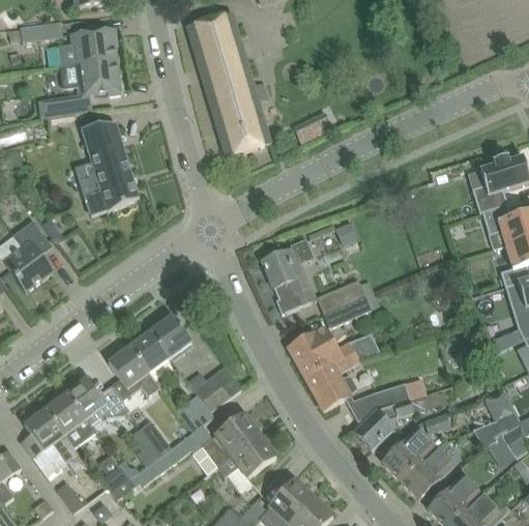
[(75,0),(76,8),(108,3),(108,0),(75,0)]
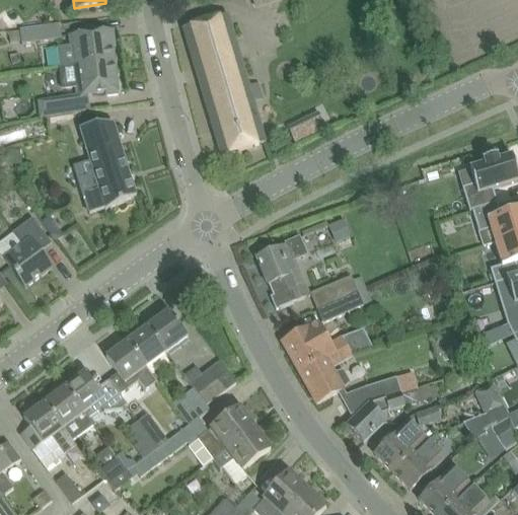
[(9,7),(0,13),(0,31),(18,18),(9,7)]
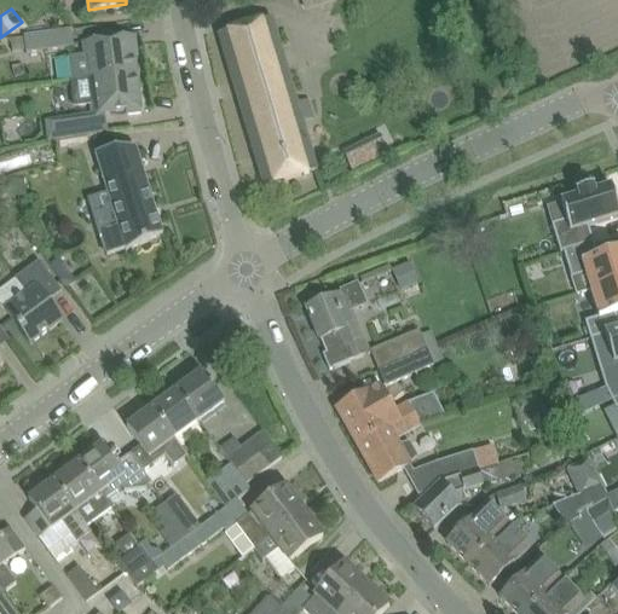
[(315,166),(271,13),(218,28),(261,181),(315,166)]
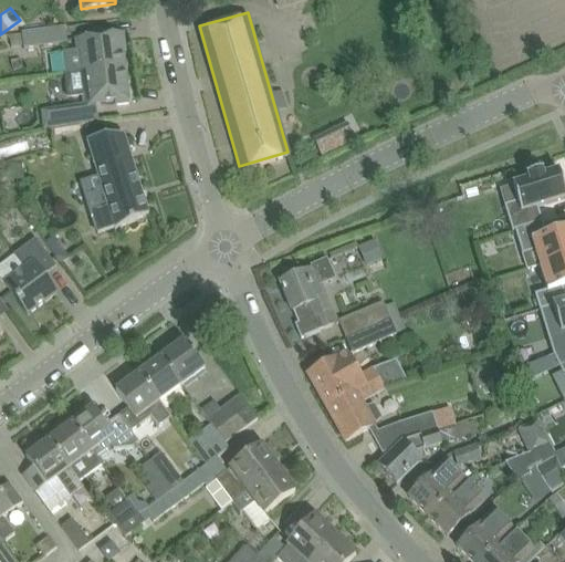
[(23,45),(66,40),(64,23),(21,29),(23,45)]
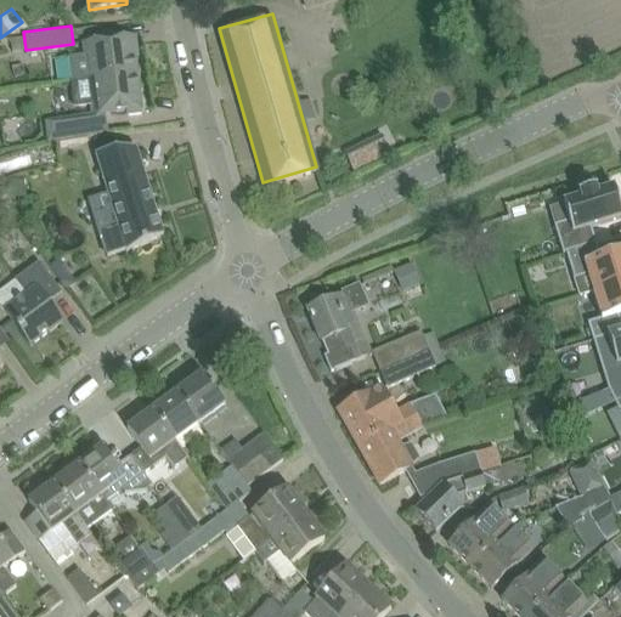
[(83,52),(68,54),(71,78),(91,74),(135,69),(134,54),(136,52),(135,33),(111,35),(82,39),(83,52)]
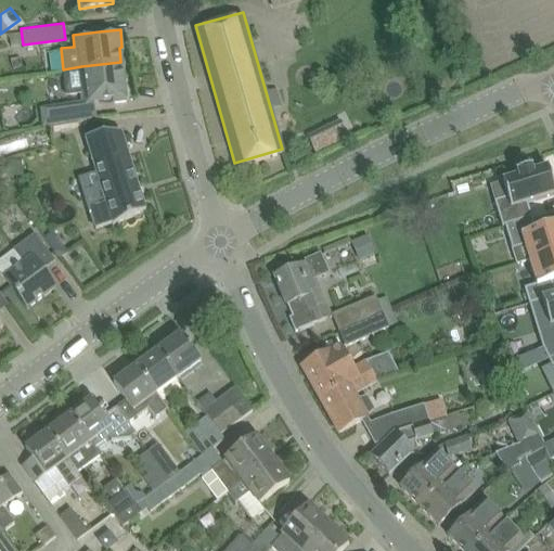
[(82,93),(84,101),(113,98),(125,97),(120,62),(81,66),(63,69),(66,95),(82,93)]
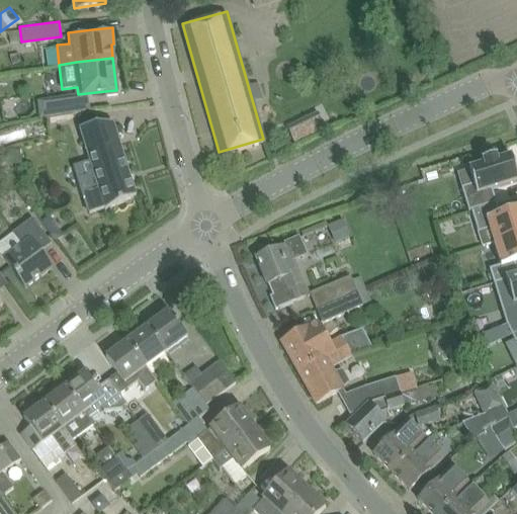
[(61,94),(36,97),(38,114),(63,112),(61,94)]
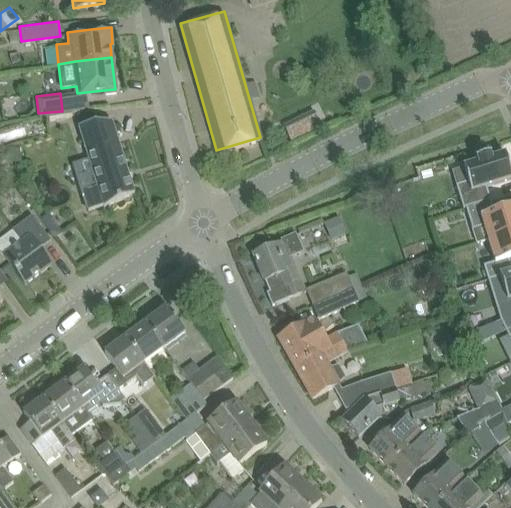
[(88,156),(71,161),(86,208),(102,204),(133,192),(111,119),(91,122),(78,124),(88,156)]
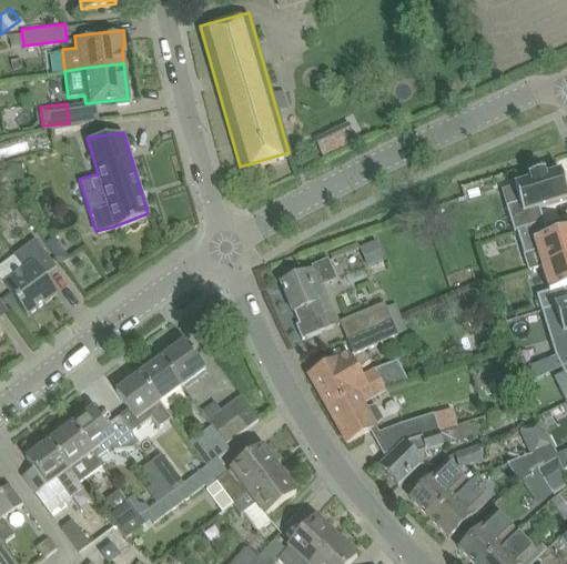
[(0,158),(29,148),(23,133),(0,141),(0,158)]
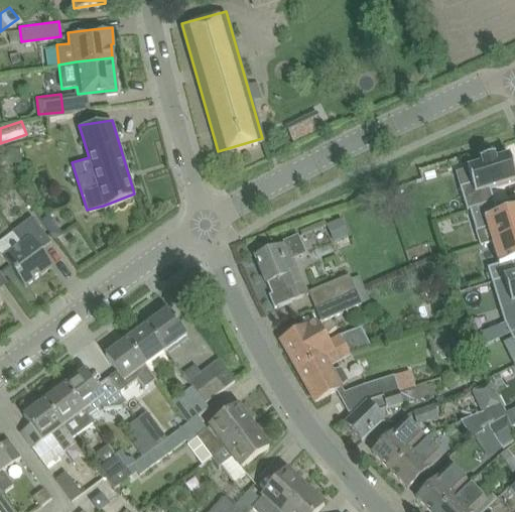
[(489,186),(514,177),(514,174),(508,153),(494,157),(493,153),(480,157),(481,161),(466,166),(471,180),(459,184),(466,207),(493,199),(489,186)]
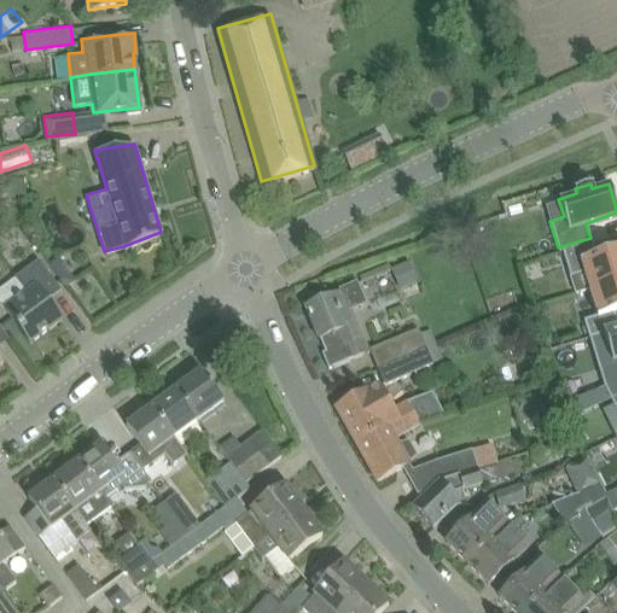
[(591,238),(558,247),(558,249),(562,247),(569,274),(582,270),(588,286),(616,276),(616,245),(595,254),(591,238)]
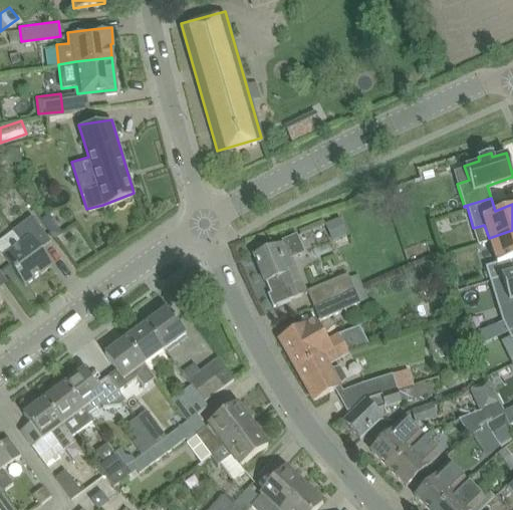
[(62,229),(47,210),(40,215),(55,235),(62,229)]
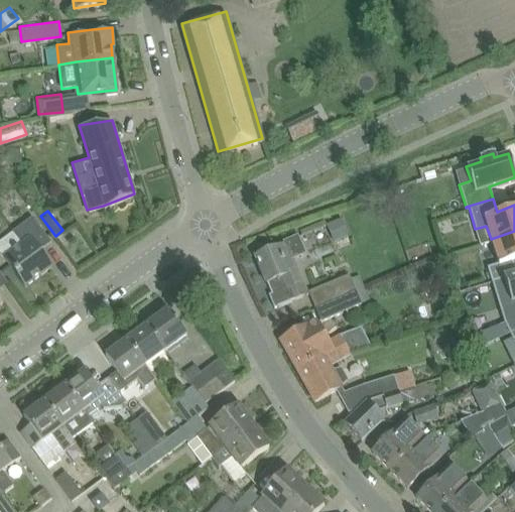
[(47,237),(35,221),(31,215),(11,230),(21,243),(3,256),(24,284),(50,265),(35,245),(47,237)]
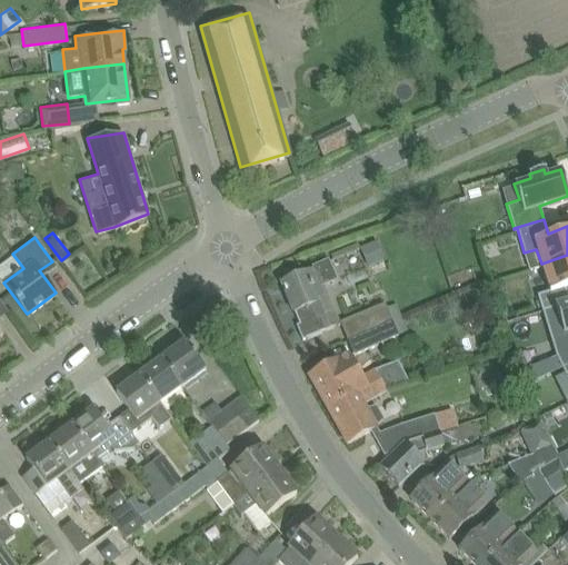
[(376,237),(360,244),(367,263),(384,256),(376,237)]
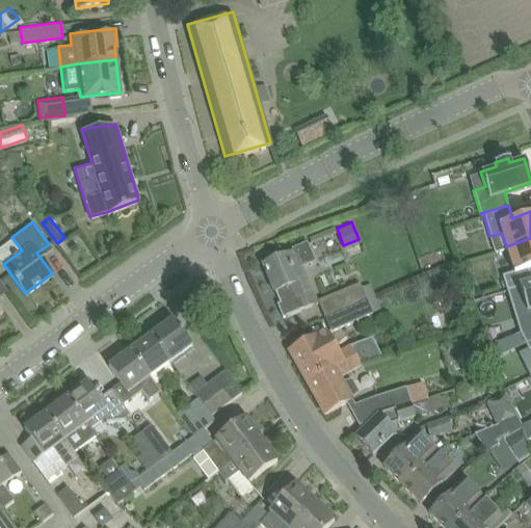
[(512,269),(501,273),(506,288),(530,280),(530,276),(528,266),(530,265),(530,238),(506,246),(512,269)]
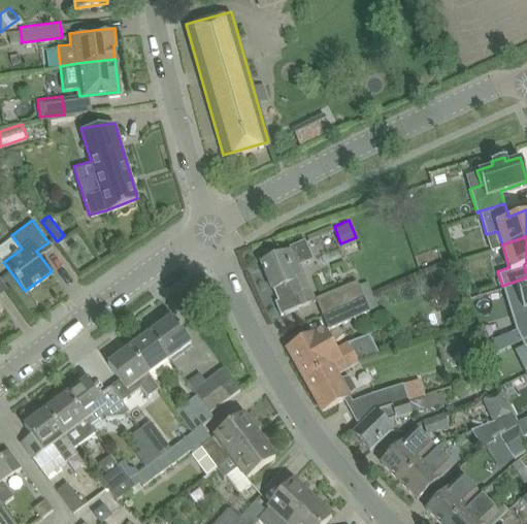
[(276,298),(274,299),(280,313),(308,300),(303,290),(309,287),(298,263),(311,257),(304,237),(288,244),(289,248),(261,259),(276,298)]
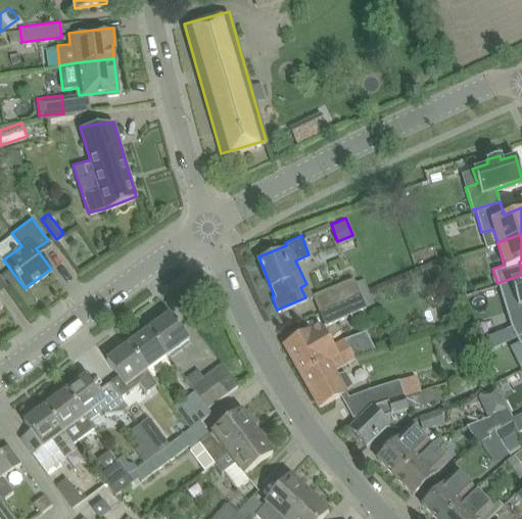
[(521,275),(499,283),(511,324),(521,320),(521,275)]
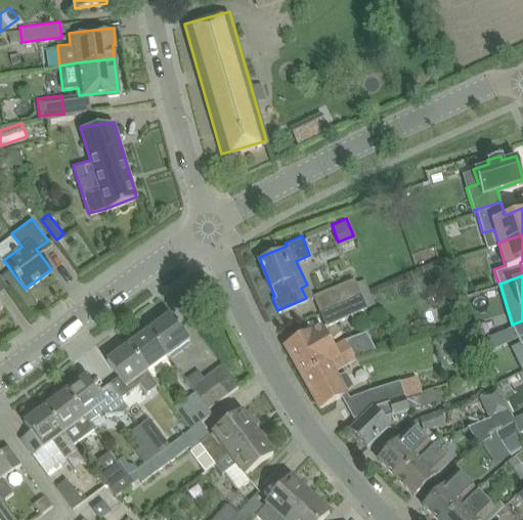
[(312,294),(319,311),(333,305),(360,293),(353,276),(312,294)]
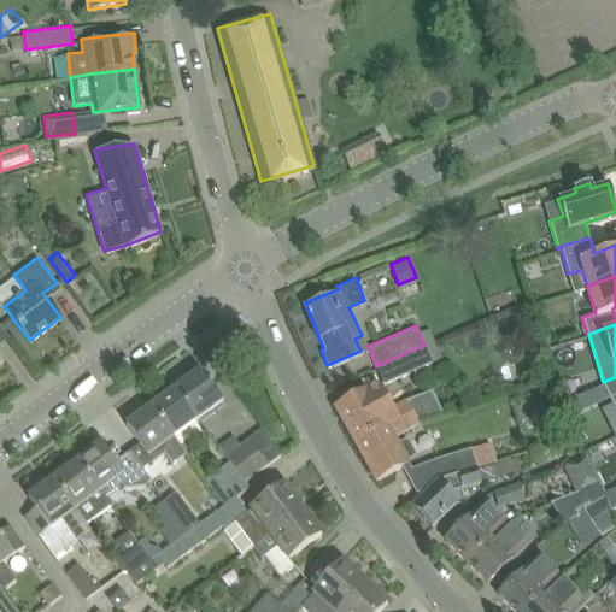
[(392,359),(376,366),(382,381),(432,360),(424,345),(392,359)]
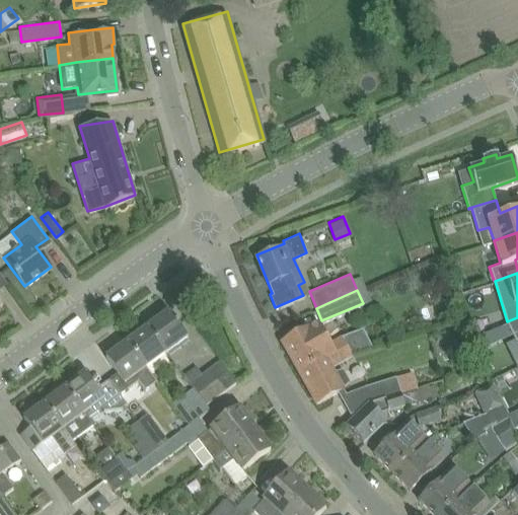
[(147,324),(166,351),(186,336),(166,310),(147,324)]
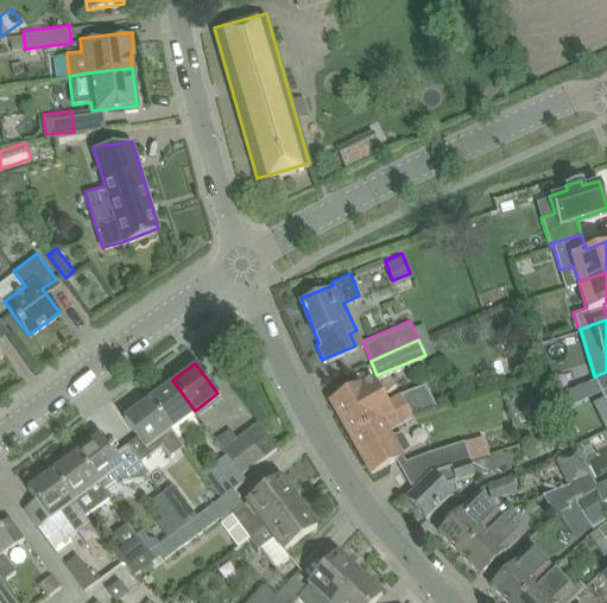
[(604,395),(593,401),(605,427),(606,426),(606,372),(594,376),(604,395)]
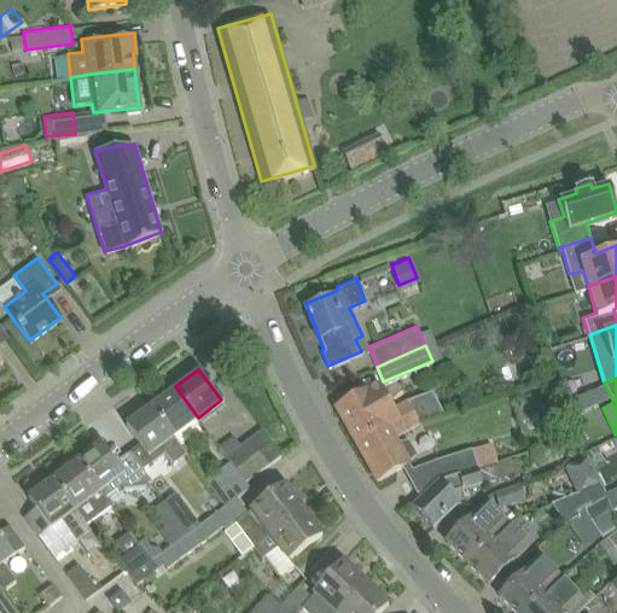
[(379,381),(335,406),(356,443),(414,410),(419,419),(442,410),(431,389),(408,398),(394,407),(379,381)]
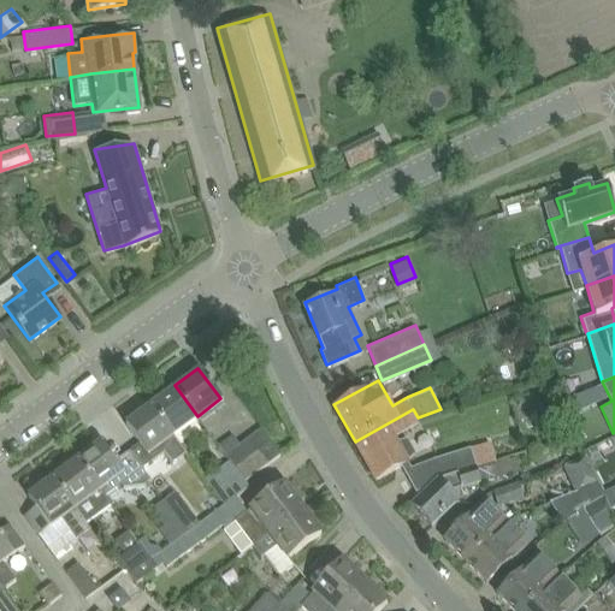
[(151,403),(173,434),(197,416),(175,385),(151,403)]
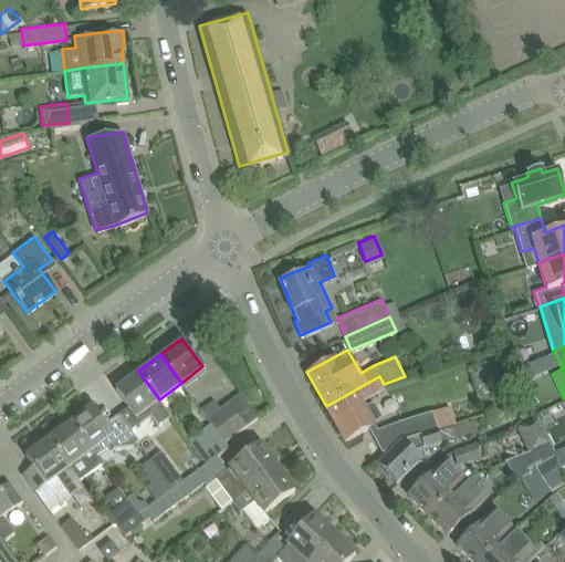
[(127,405),(117,413),(129,428),(150,413),(158,423),(170,414),(159,399),(138,371),(115,387),(127,405)]
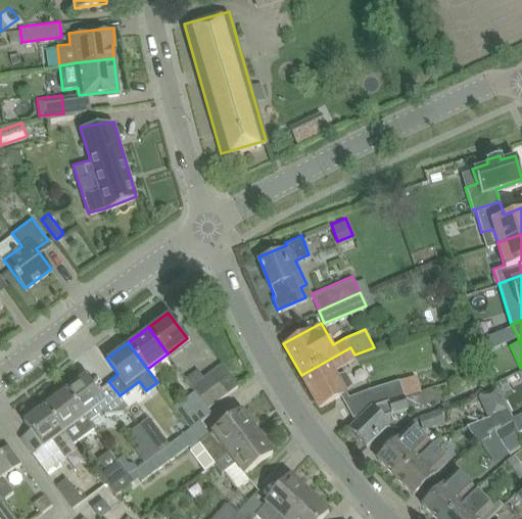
[(350,347),(301,375),(319,406),(340,392),(344,390),(352,383),(345,370),(335,373),(332,369),(346,361),(356,356),(354,355),(350,347)]
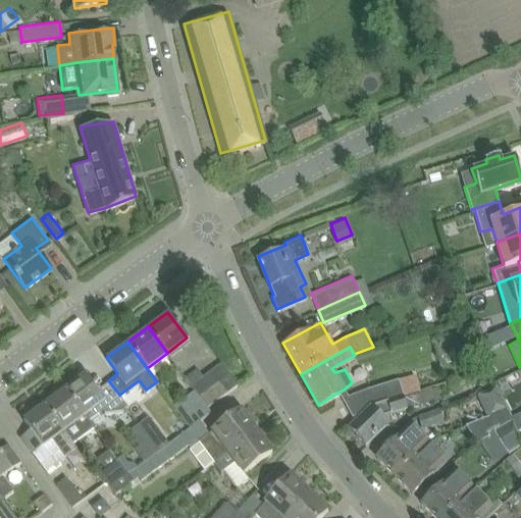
[(210,368),(191,382),(199,394),(201,396),(200,397),(206,406),(207,405),(238,383),(221,360),(210,368)]
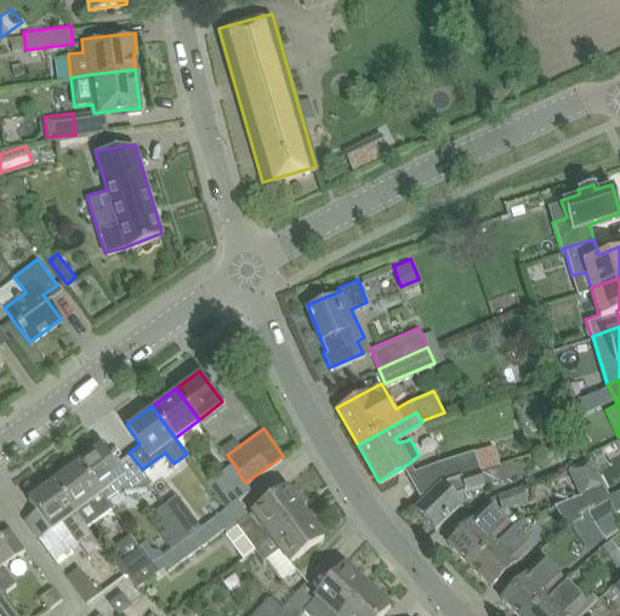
[(79,460),(104,496),(121,484),(124,488),(144,486),(151,482),(142,469),(129,452),(117,462),(102,443),(79,460)]
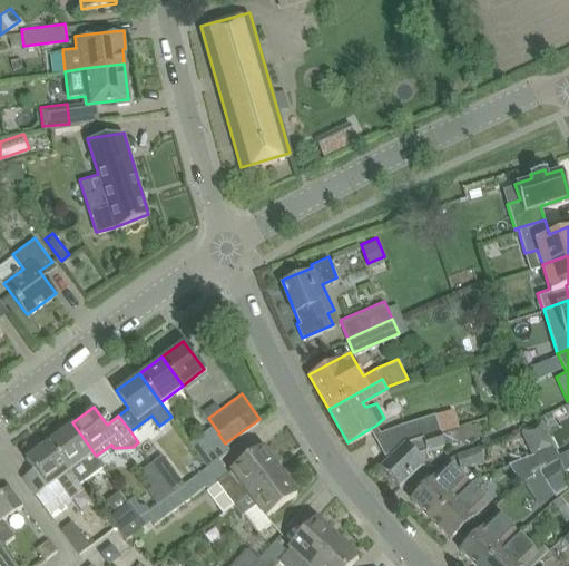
[(433,412),(400,423),(404,443),(440,431),(440,430),(433,412)]
